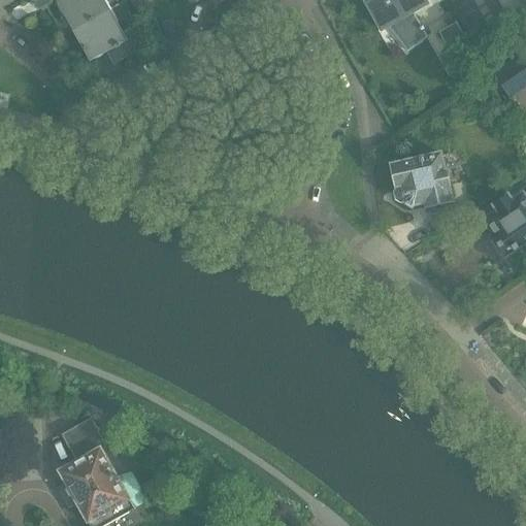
[(58,0),(63,10),(62,11),(62,12),(64,11),(68,19),(66,20),(71,29),(73,28),(74,29),(108,10),(102,0),(55,0),(56,1),(58,0)]
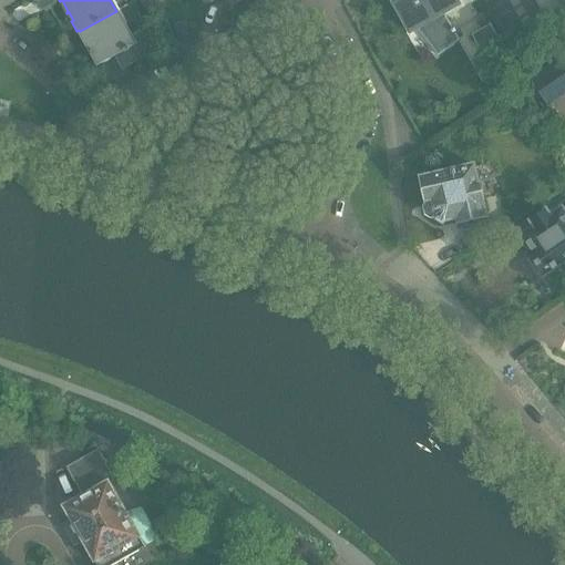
[(394,0),(391,2),(406,29),(414,24),(437,53),(456,39),(456,38),(440,10),(456,0),(394,0)]
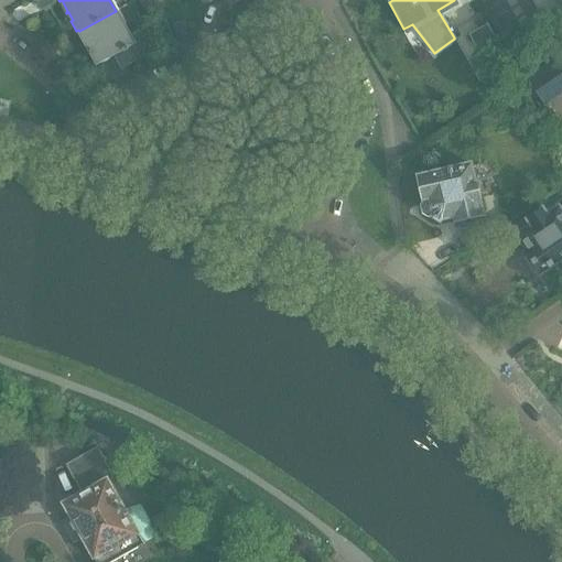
[(92,54),(97,63),(95,64),(96,65),(121,50),(129,62),(153,47),(142,28),(129,35),(116,11),(79,31),(89,50),(88,51),(90,55),(92,54)]
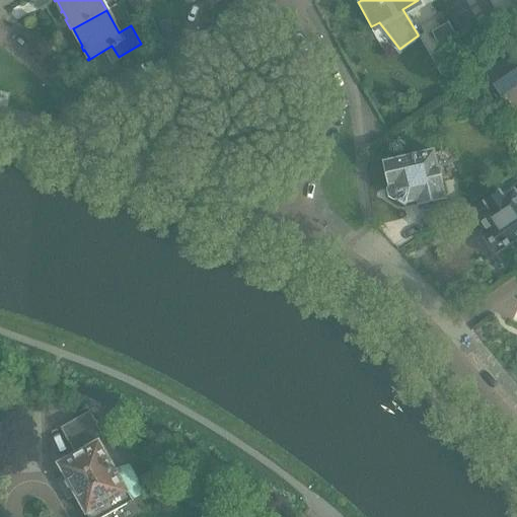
[(447,21),(430,30),(449,64),(466,54),(447,21)]
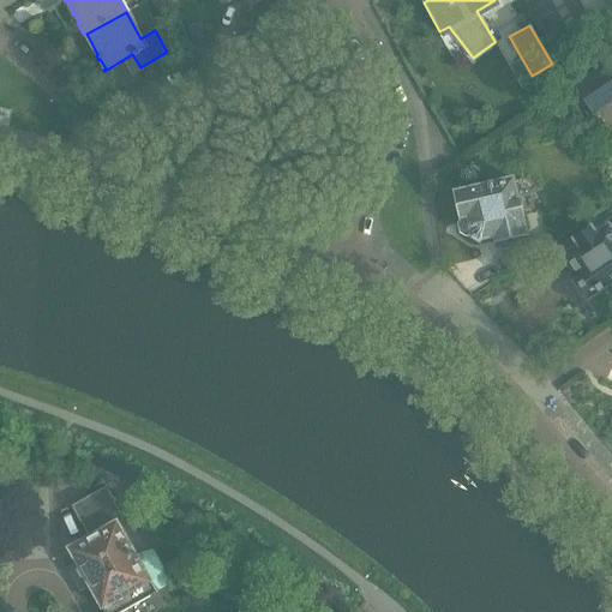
[(611,58),(574,84),(592,112),(611,99),(611,58)]
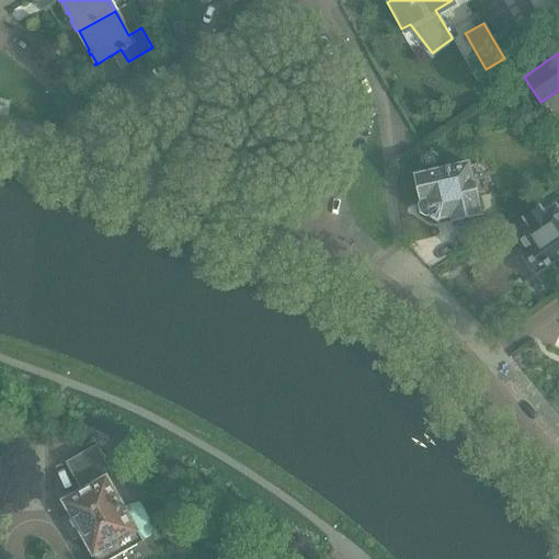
[(420,197),(417,204),(419,212),(425,216),(432,214),(438,218),(452,215),(453,219),(479,213),(476,196),(477,196),(474,183),(472,183),(468,163),(415,174),(421,197),(420,197)]
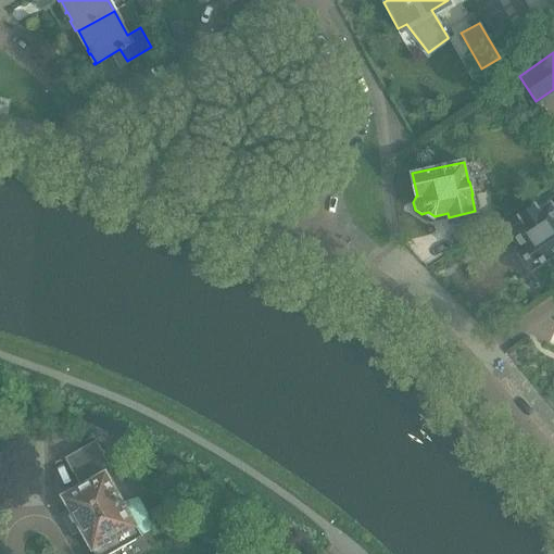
[(521,247),(518,249),(520,252),(517,254),(526,267),(529,265),(531,268),(540,262),(541,263),(545,261),(544,260),(553,252),(553,201),(538,212),(533,206),(520,216),(524,222),(511,230),(521,247)]
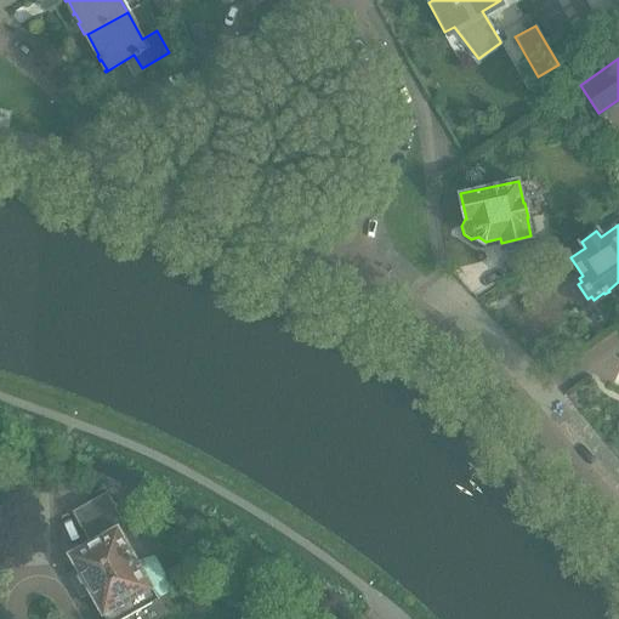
[(77,568),(66,573),(79,597),(90,591),(104,618),(119,618),(172,589),(154,555),(137,558),(120,527),(124,524),(106,490),(71,510),(87,541),(79,547),(79,546),(75,544),(69,547),(69,552),(68,554),(77,568)]
